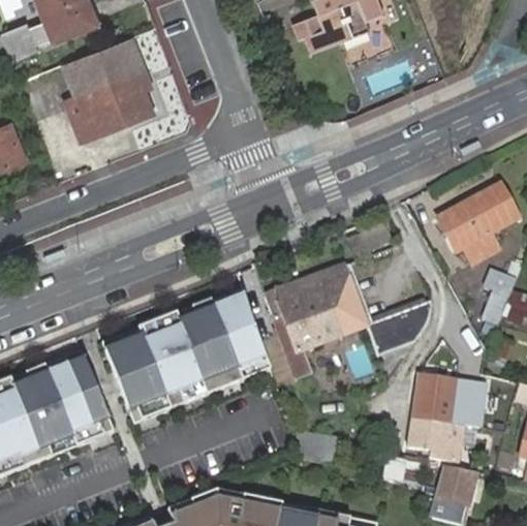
[(37,0),(47,22),(53,38),(54,39),(98,22),(88,0),(37,0)]
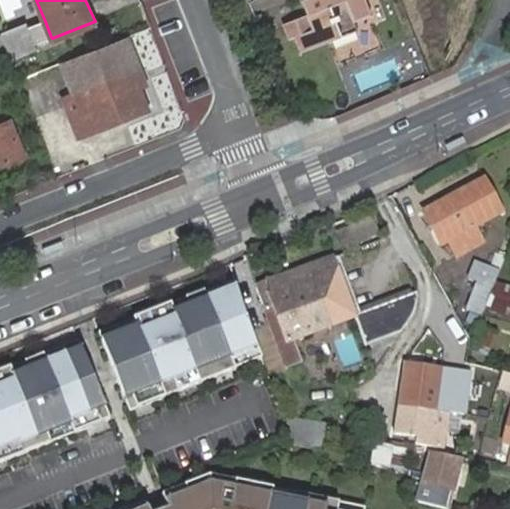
[(314,9),(309,11),(283,20),(289,38),(296,36),(301,50),(360,29),(357,20),(374,13),(368,0),(312,0),(314,9)]
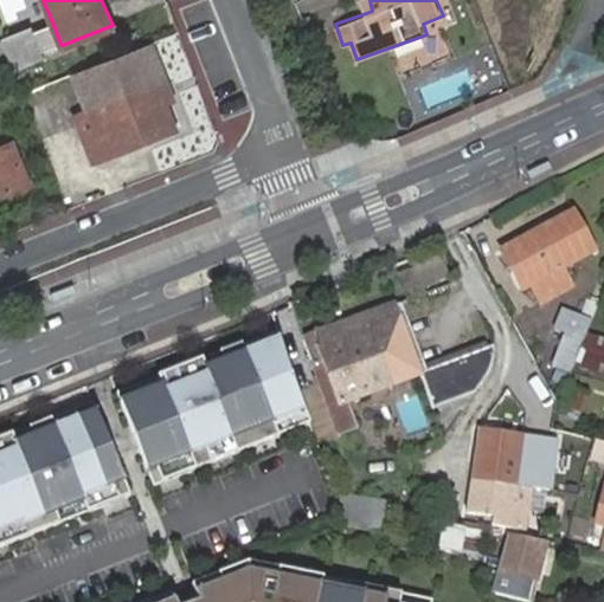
[(360,0),(366,13),(372,11),(370,0),(360,0)]
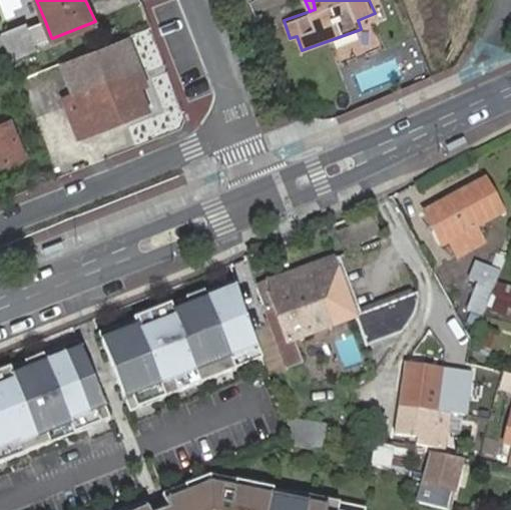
[(45,21),(29,27),(27,23),(2,33),(13,63),(40,53),(36,44),(51,37),(45,21)]
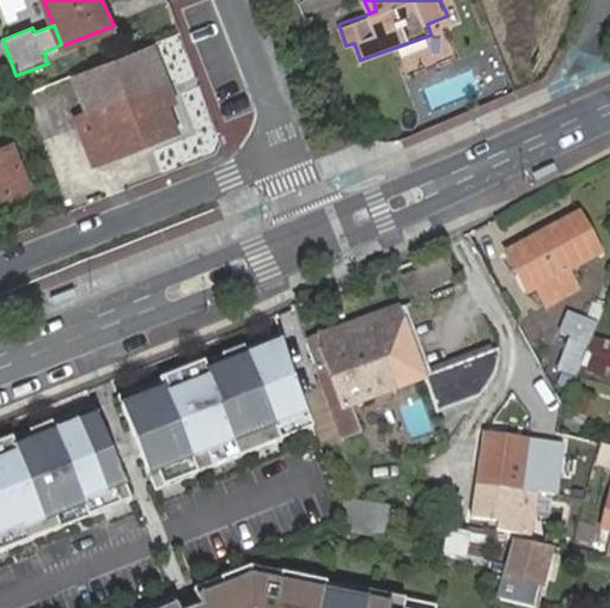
[(152,45),(75,75),(90,112),(77,117),(96,163),(177,130),(166,104),(175,100),(152,45)]
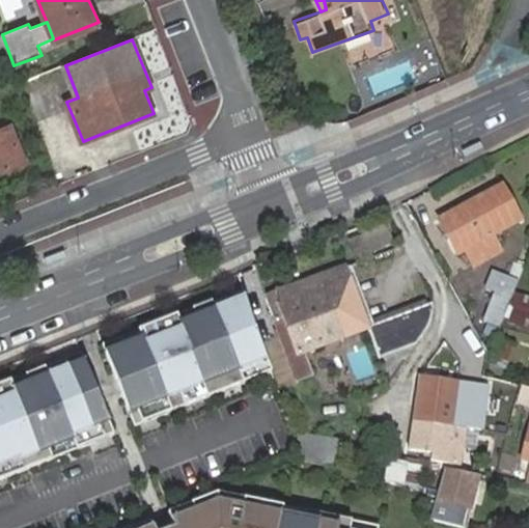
[(0,129),(0,169),(25,160),(12,124),(0,129)]
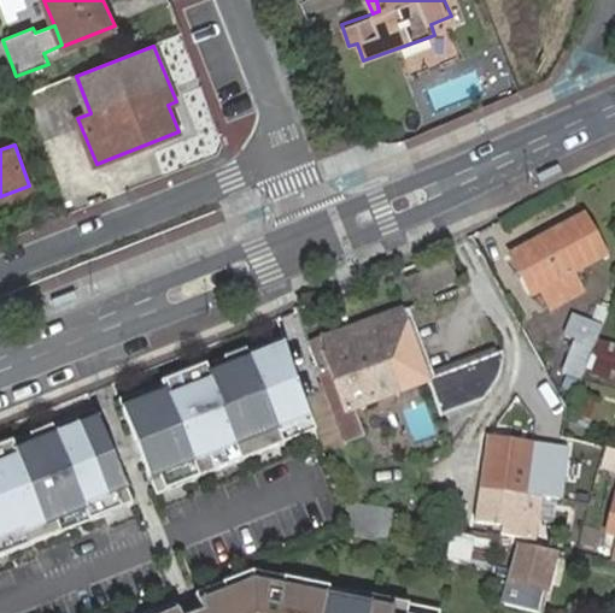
[(584,214),(511,253),(531,293),(539,287),(552,308),(586,290),(575,269),(604,253),(584,214)]
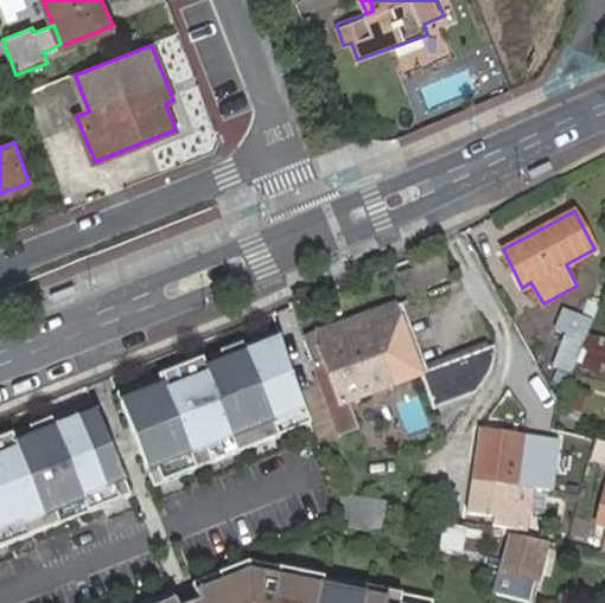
[(441,254),(397,271),(408,296),(451,278),(441,254)]
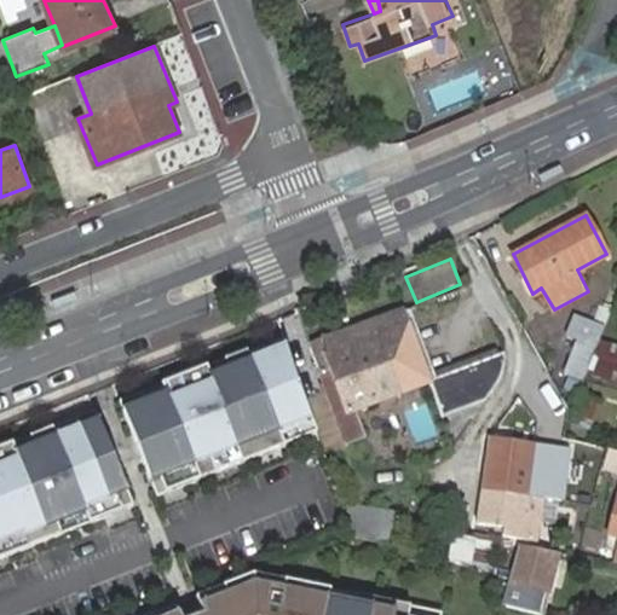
[(576,313),(568,334),(580,337),(565,371),(568,372),(584,379),(600,342),(607,325),(576,313)]
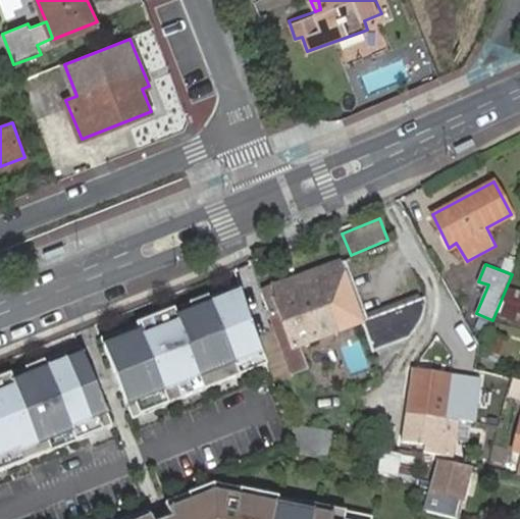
[(319,268),(260,291),(271,323),(290,372),(306,367),(299,346),(362,320),(344,271),(323,279),(319,268)]
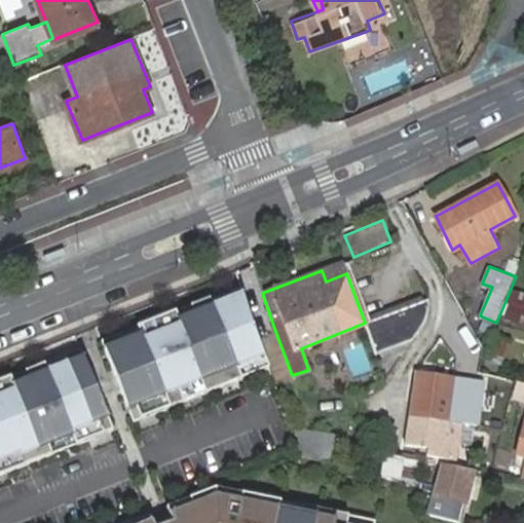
[(492,287),(482,284),(470,311),(480,315),(492,287)]
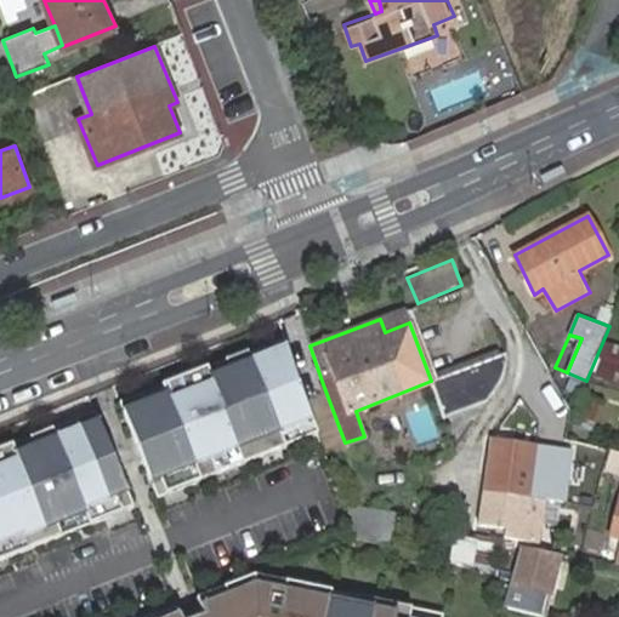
[(285,337),(121,399),(159,497),(318,435),(285,337)]
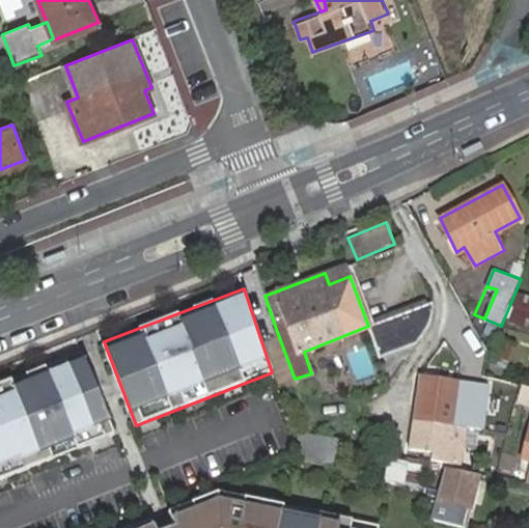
[(528,297),(518,294),(507,320),(528,325),(528,297)]
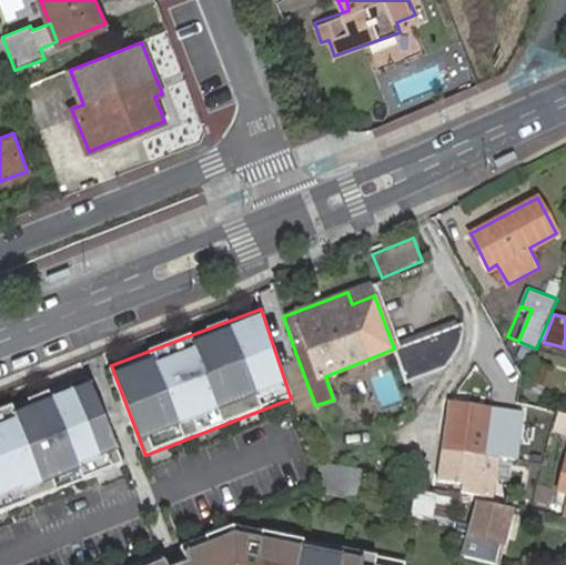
[(405,376),(436,364),(452,359),(458,344),(462,328),(461,321),(394,349),(405,376)]
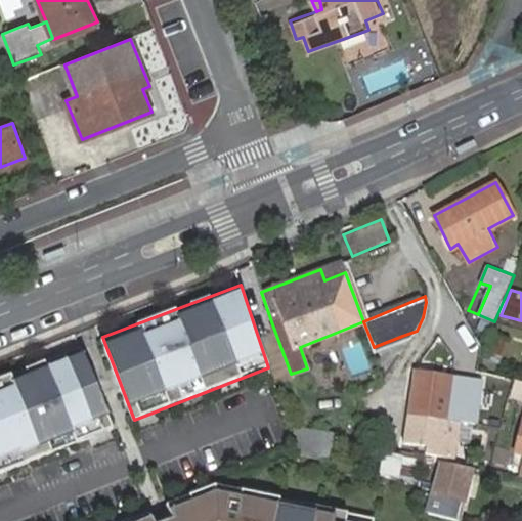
[(490,334),(494,321),(480,315),(476,328),(490,334)]
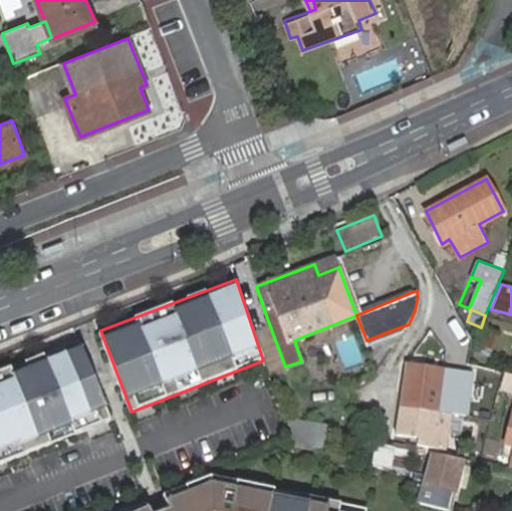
[(484,327),(482,348),(493,349),(496,328),(484,327)]
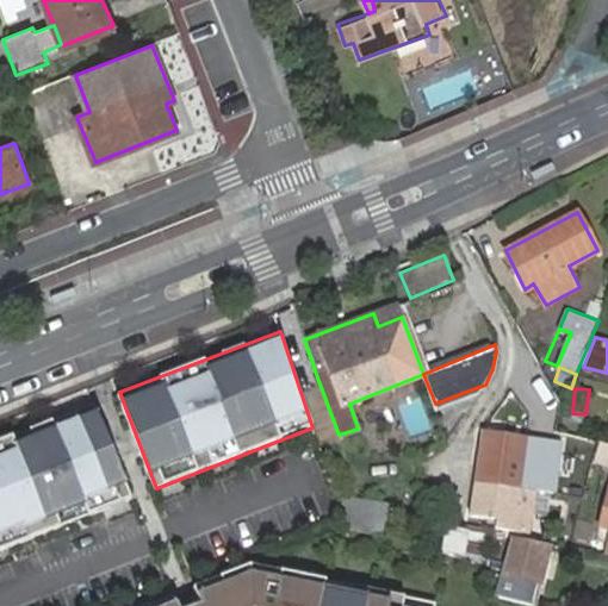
[(97,404),(0,442),(0,550),(132,497),(97,404)]
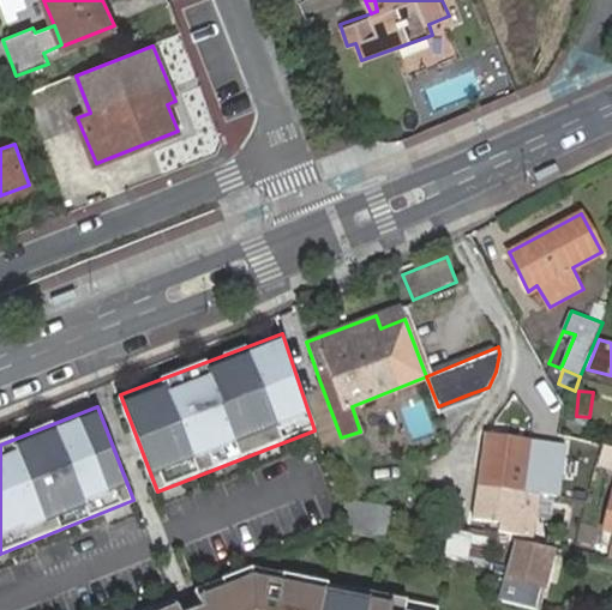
[(564,451),(491,435),(480,483),(527,493),(553,499),(564,451)]
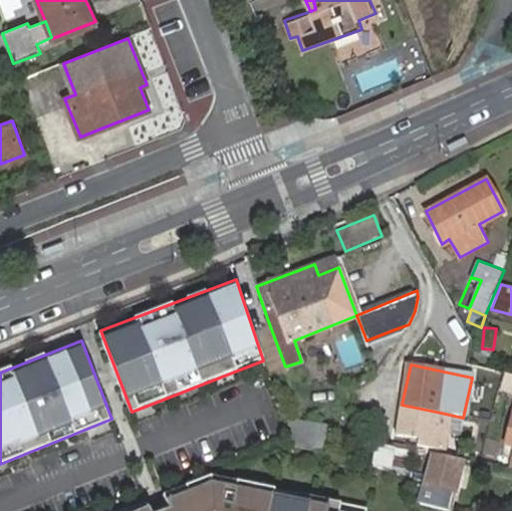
[(511,372),(502,370),(498,385),(511,388),(511,372)]
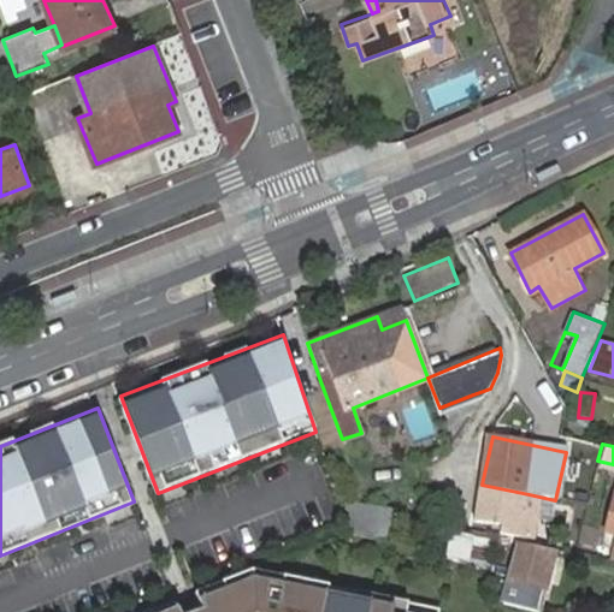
[(482,485),(474,521),(521,530),(529,494),(482,485)]
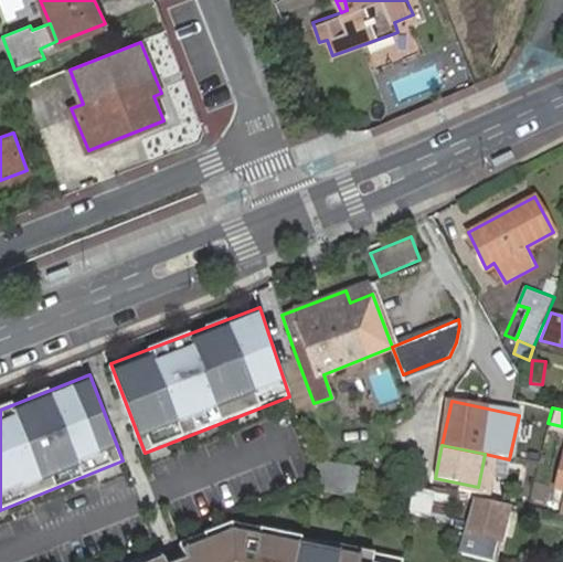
[(364,466),(311,456),(324,488),(358,495),(364,466)]
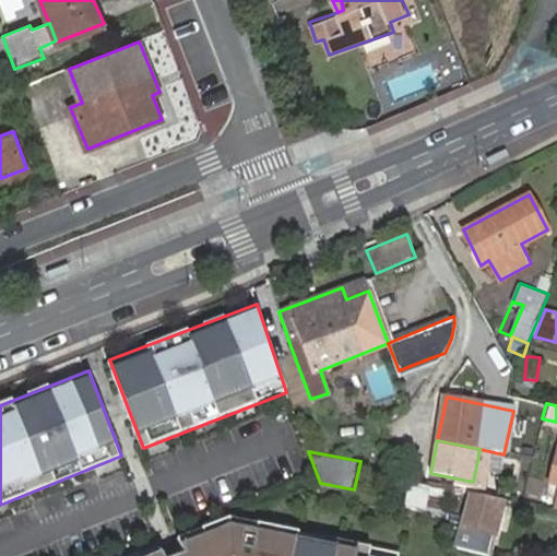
[(405,480),(400,506),(440,513),(445,486),(405,480)]
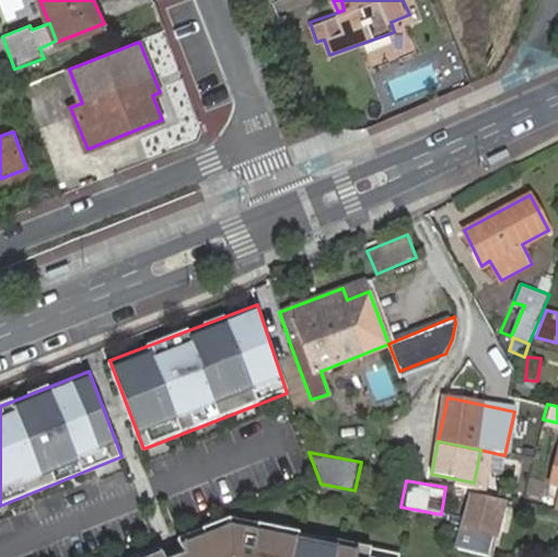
[(468,491),(454,544),(490,555),(504,499),(468,491)]
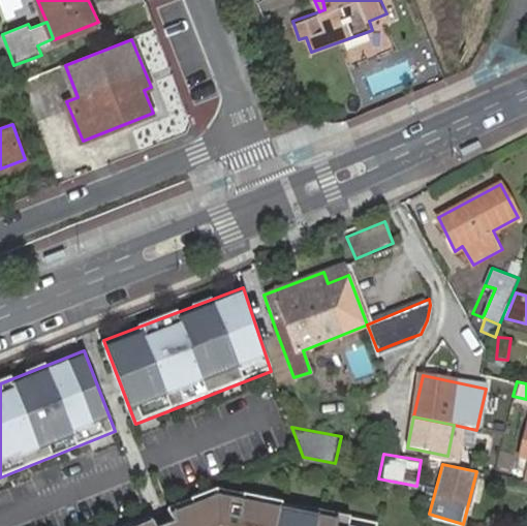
[(348,525),(209,496),(133,525),(348,525)]
